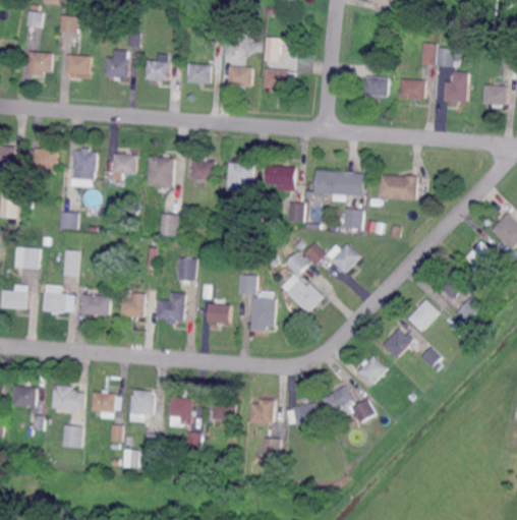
[(393,0),(391,9),(371,4),(372,1),(368,0),(393,0)]
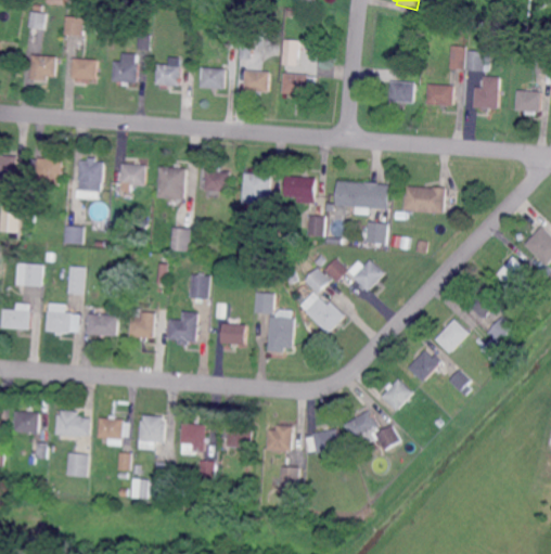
[(41,13),(45,14),(42,29),(27,27),(29,12),(35,12),(36,8),(42,9),(41,13)]
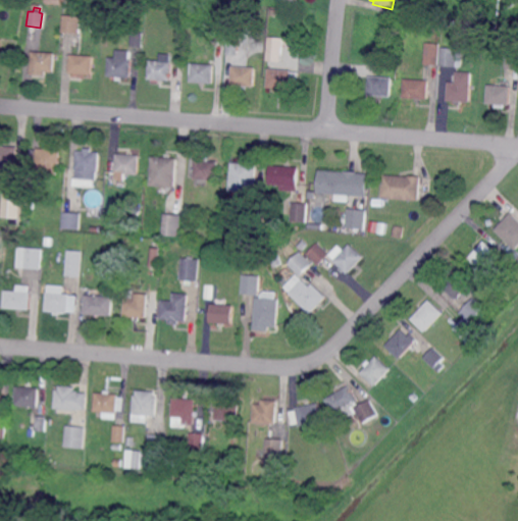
[(76,36),(58,35),(59,15),(78,17),(76,36)]
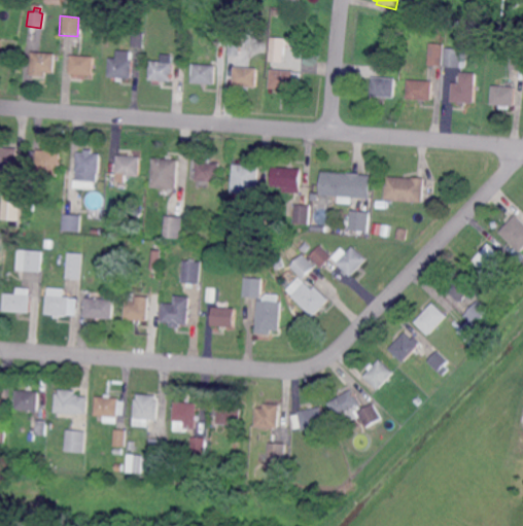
[(456,28),(448,27),(448,20),(457,21),(456,28)]
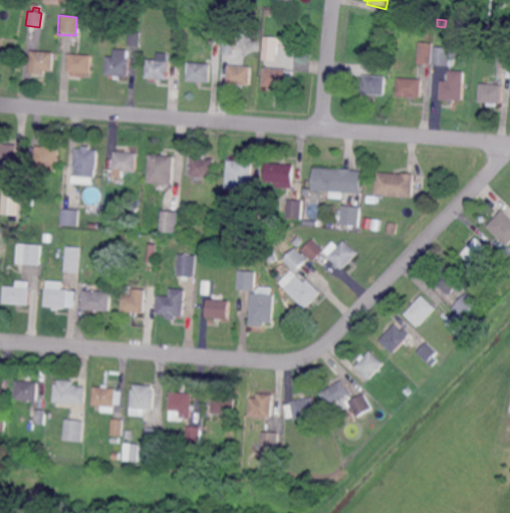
[(136,45),(125,44),(126,31),(137,32),(136,45)]
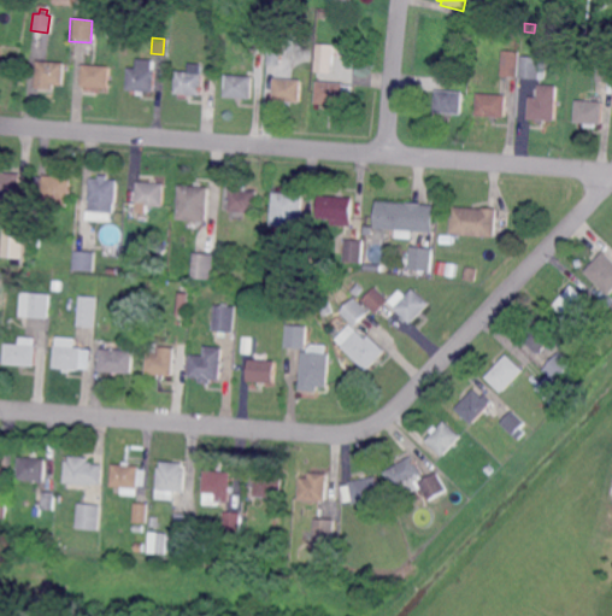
[(328,72),(329,45),(311,44),(310,72),(328,72)]
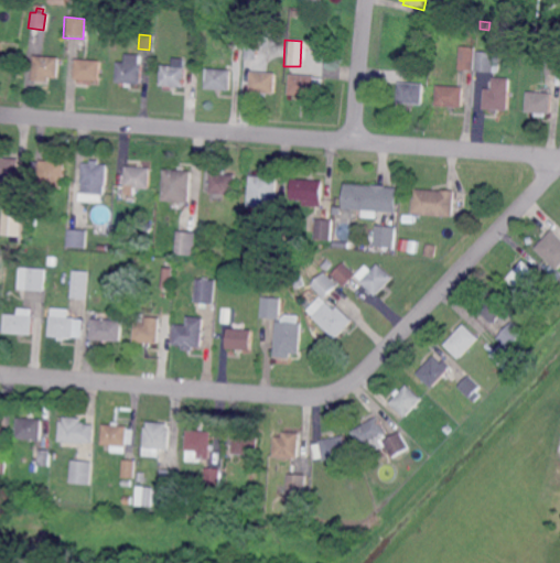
[(252,61),(241,60),(243,43),(254,44),(252,61)]
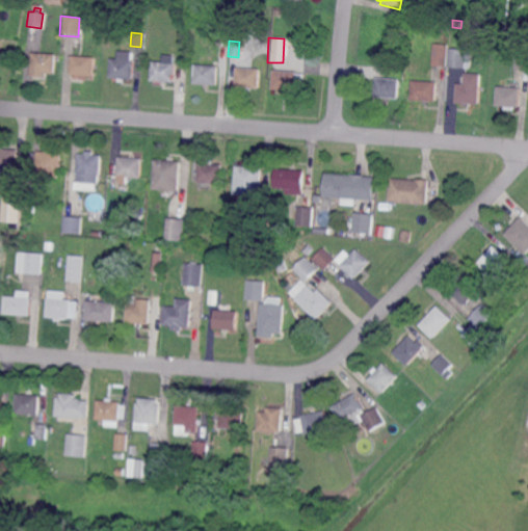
[(443,67),(428,65),(430,44),(445,45),(443,67)]
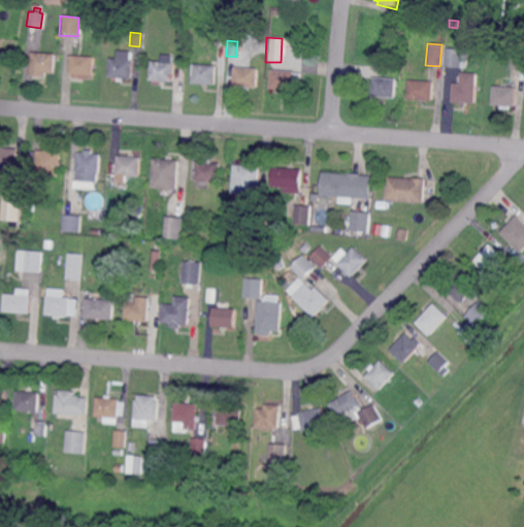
[(463,68),(441,67),(444,44),(453,45),(453,48),(464,50),(463,68)]
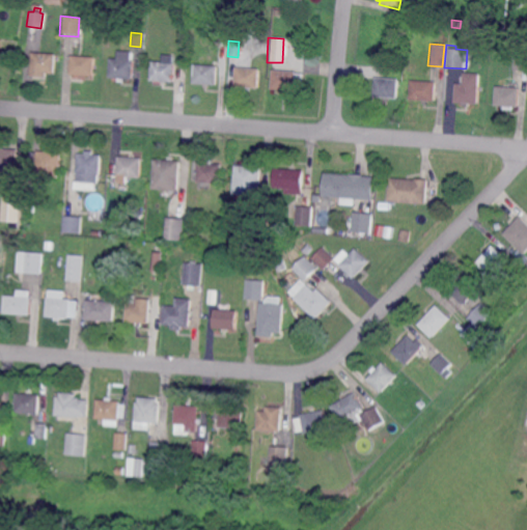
[(129,60),(132,61),(130,80),(121,80),(121,83),(115,82),(115,79),(107,78),(108,59),(115,59),(115,52),(130,53),(129,60)]
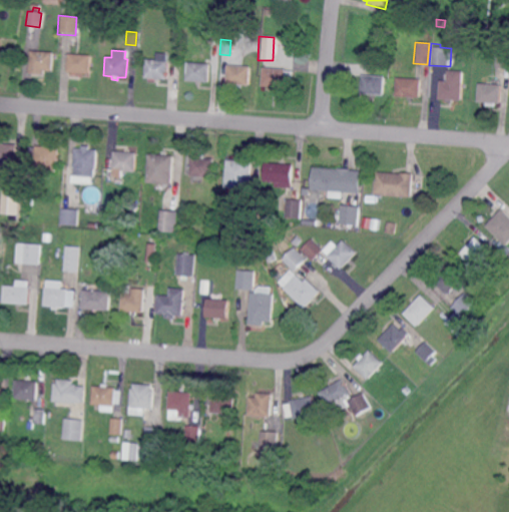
[(50,71),(42,70),(42,74),(27,73),(29,51),(51,53),(50,71)]
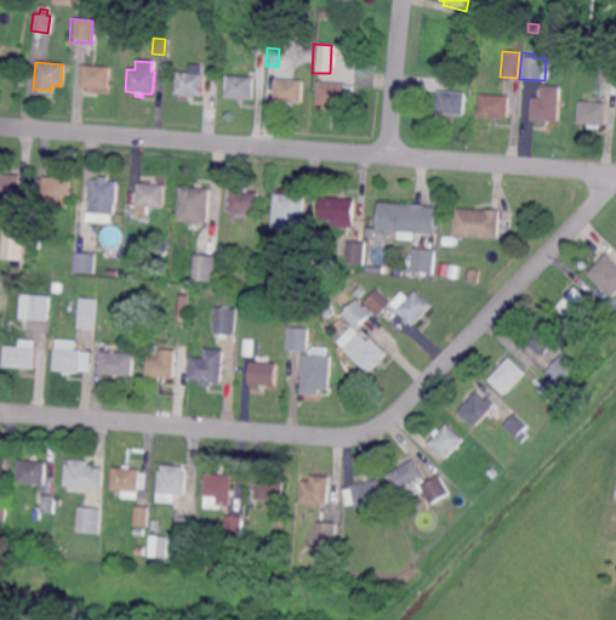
[(106,90),(79,87),(79,86),(77,85),(78,68),(80,68),(80,66),(108,68),(106,90)]
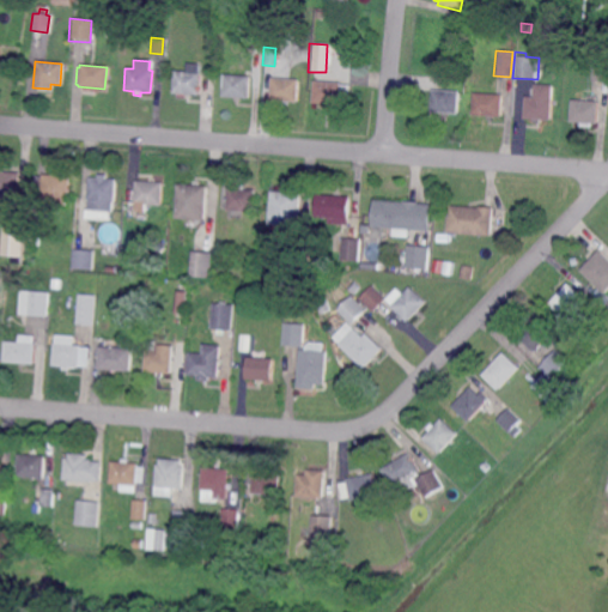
[(443,71),(438,79),(431,76),(437,67),(443,71)]
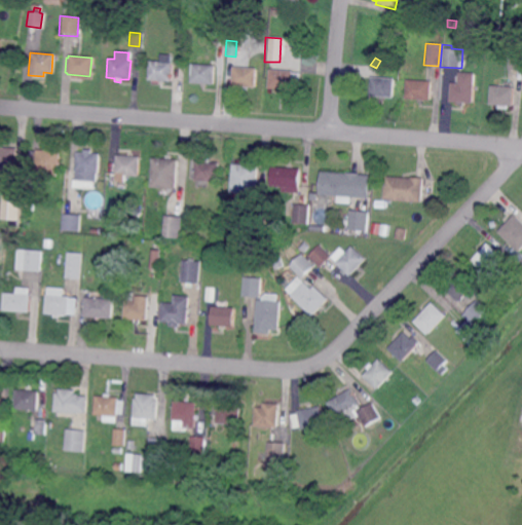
[(170,82),(146,80),(148,62),(171,64),(170,82)]
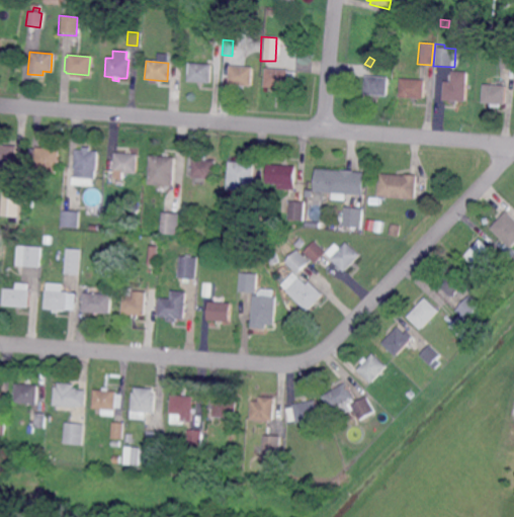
[(208,84),(185,82),(187,63),(209,65),(208,84)]
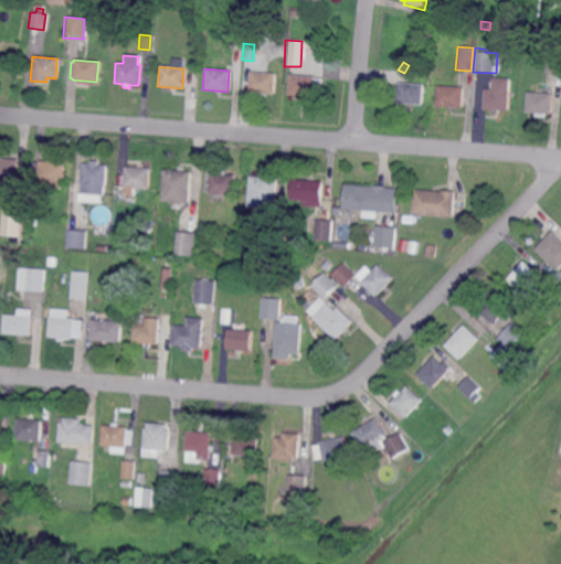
[(272,94),(247,93),(249,72),(274,74),(272,94)]
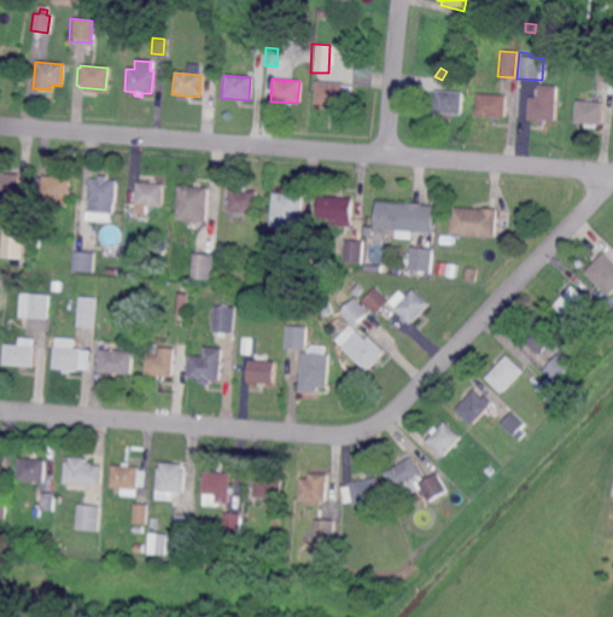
[(456,86),(463,81),(467,88),(461,93),(456,86)]
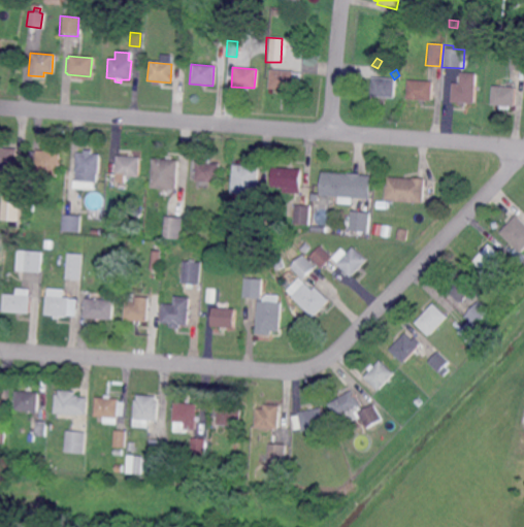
[(290,91),(267,90),(269,70),(292,72),(290,91)]
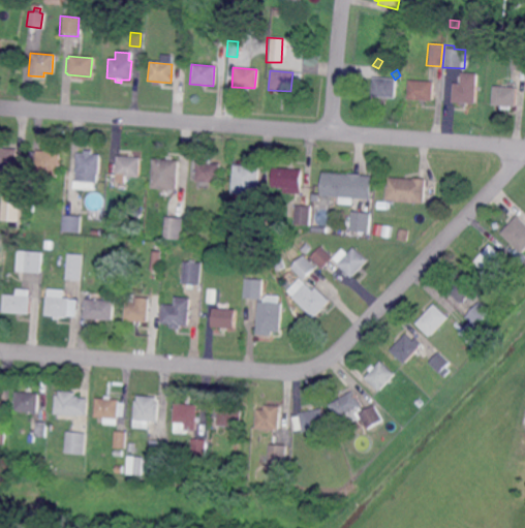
[(473,104),(463,103),(463,106),(457,106),(458,103),(450,102),(452,84),(458,84),(459,71),(475,73),(473,104)]
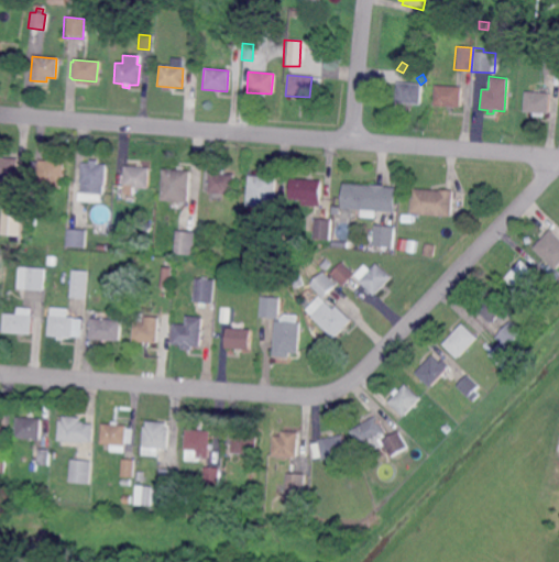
[(418,106),(394,103),(395,83),(420,85),(418,106)]
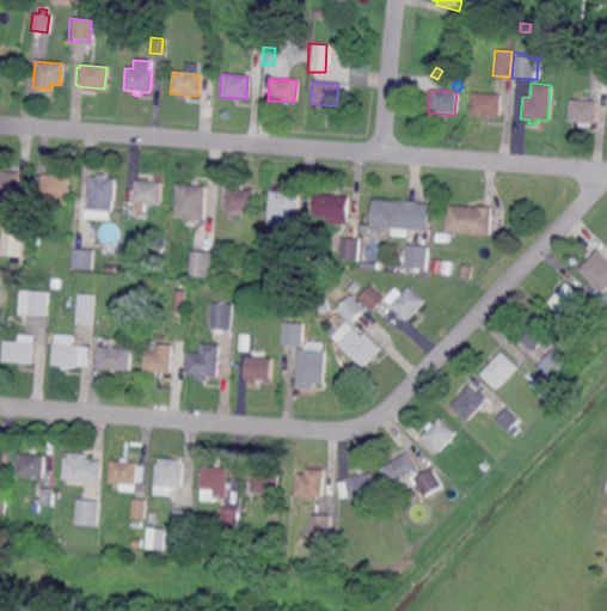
[(497,117),(468,115),(470,93),(500,95),(497,117)]
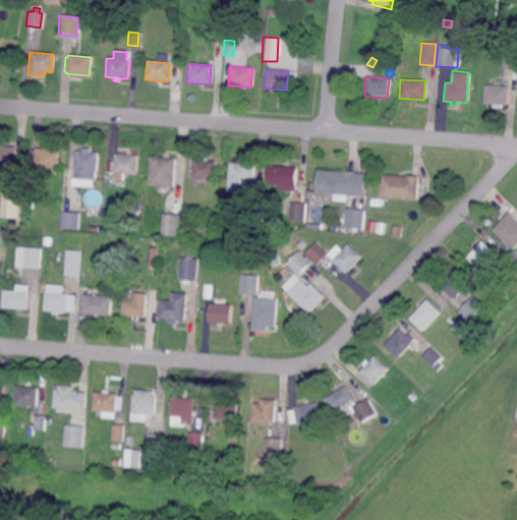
[(506,106),(501,105),(501,109),(491,108),(491,105),(482,104),(483,84),(507,87),(506,106)]
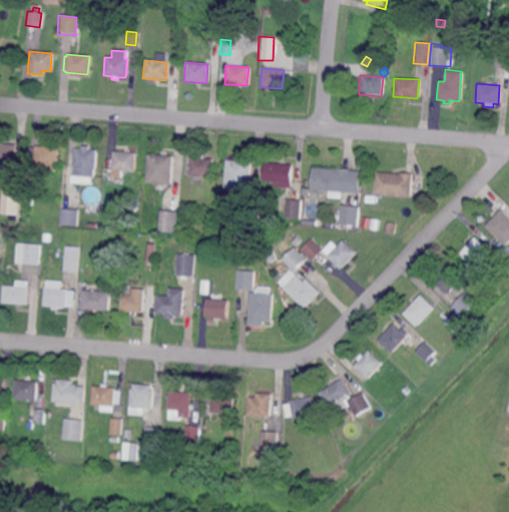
[(13,162),(0,161),(0,143),(14,144),(13,162)]
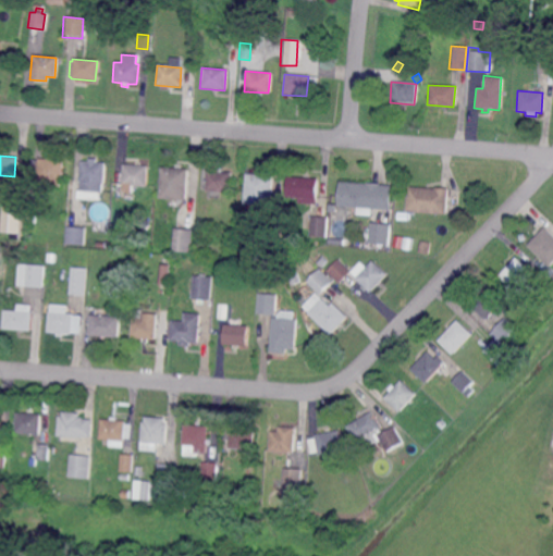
[(95,162),(102,163),(101,183),(100,183),(100,192),(77,190),(78,181),(77,181),(78,161),(86,161),(86,158),(95,159),(95,162)]
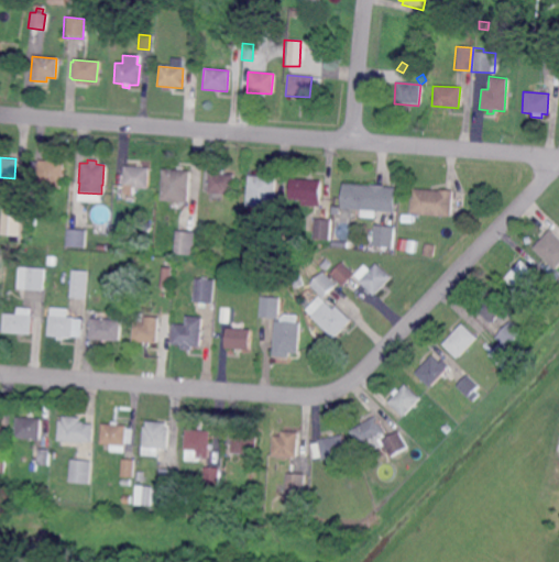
[(63,163),(61,183),(59,183),(58,189),(36,188),(37,180),(29,179),(30,162),(39,163),(39,161),(63,163)]
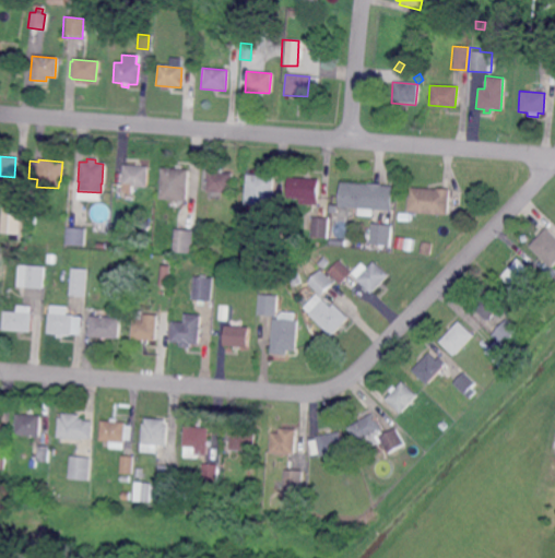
[(145,187),(121,186),(122,166),(146,167),(145,187)]
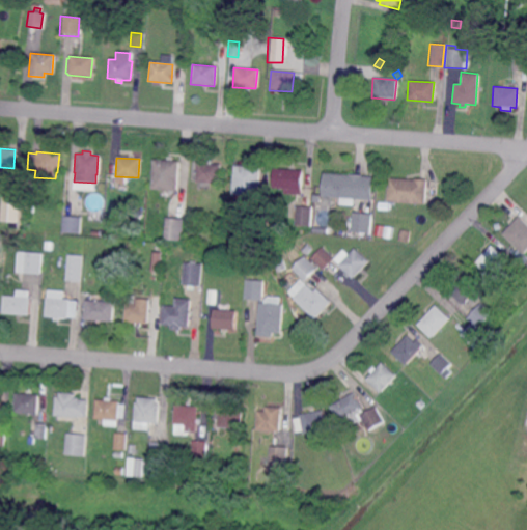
[(175,191),(150,189),(153,160),(177,162),(175,191)]
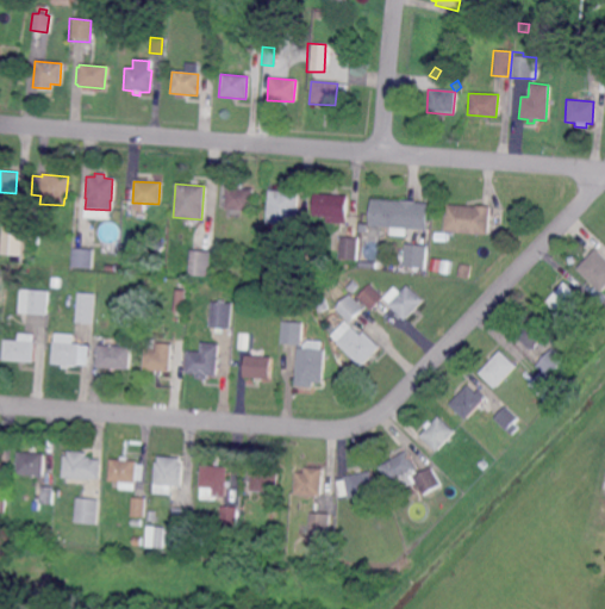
[(242,188),(251,190),(250,211),(223,210),(225,187),(235,188),(235,185),(242,185),(242,188)]
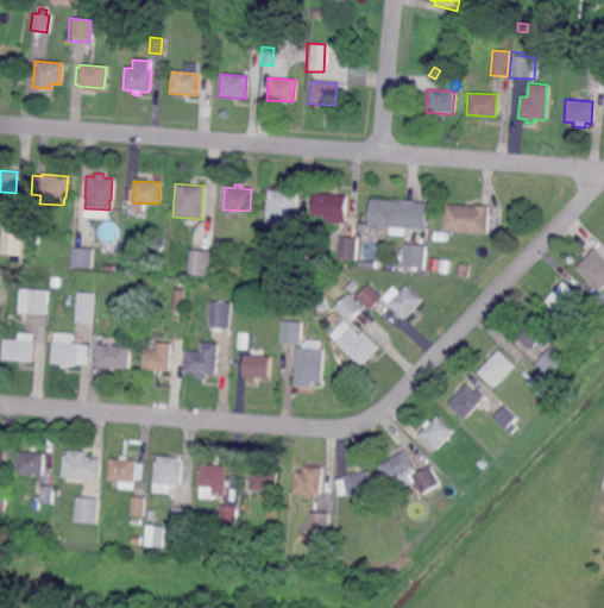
[(294,225),(264,223),(266,190),(296,192),(294,225)]
